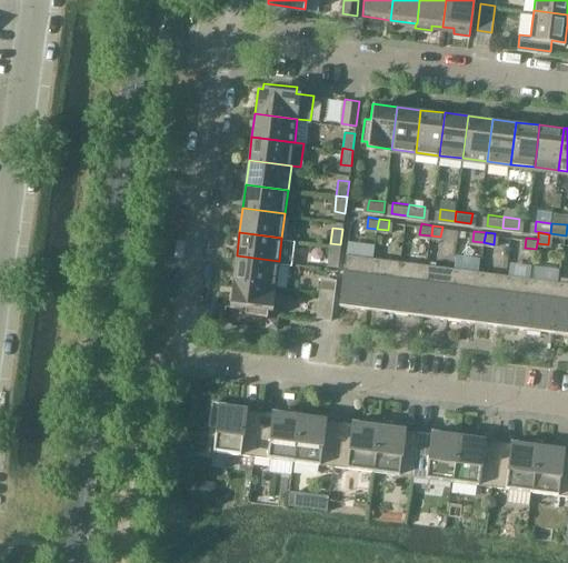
[(339,261),(340,244),(330,243),(328,259),(339,261)]
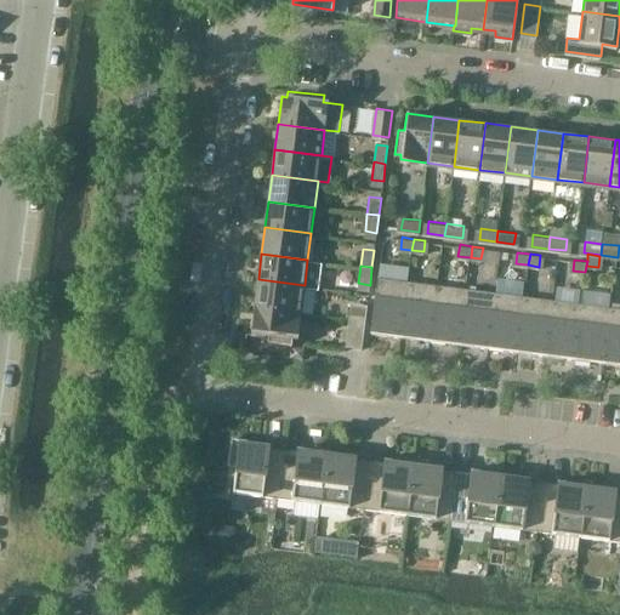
[(379,275),(371,331),(400,335),(408,279),(379,275)]
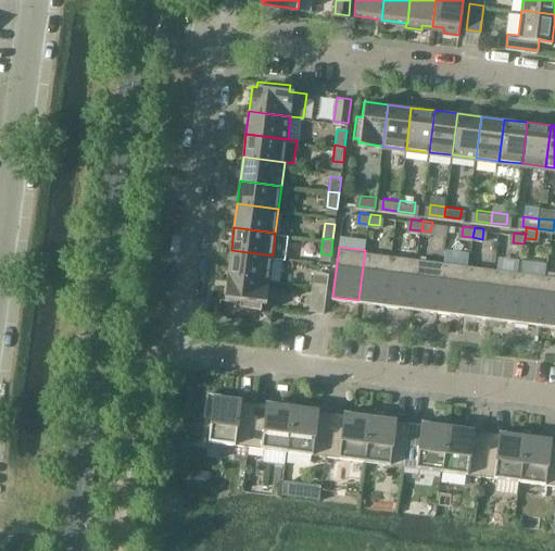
[(231,250),(228,274),(269,278),(273,255),(231,250)]
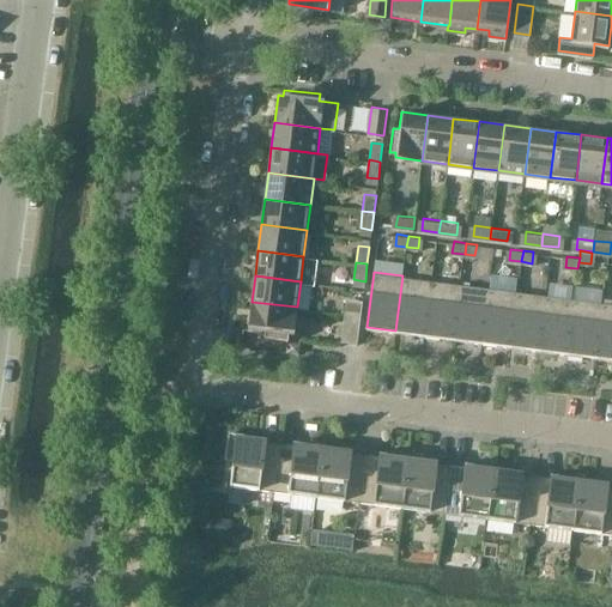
[(395,331),(425,334),(431,280),(403,275),(395,331)]
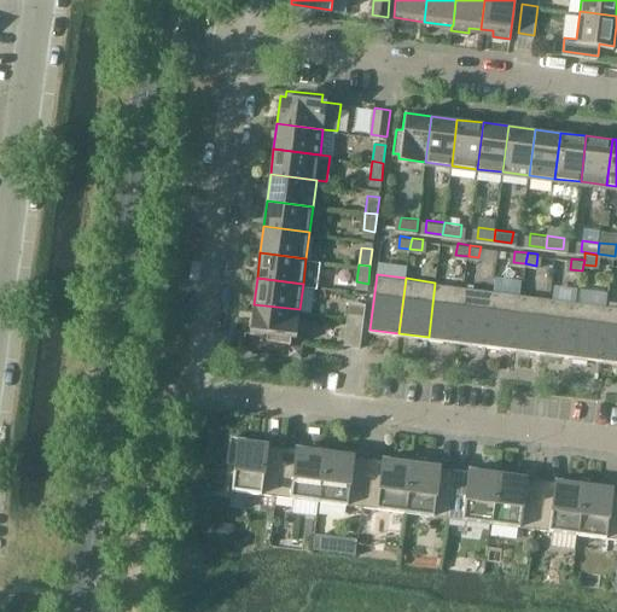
[(464,286),(435,283),(429,337),(458,341),(464,286)]
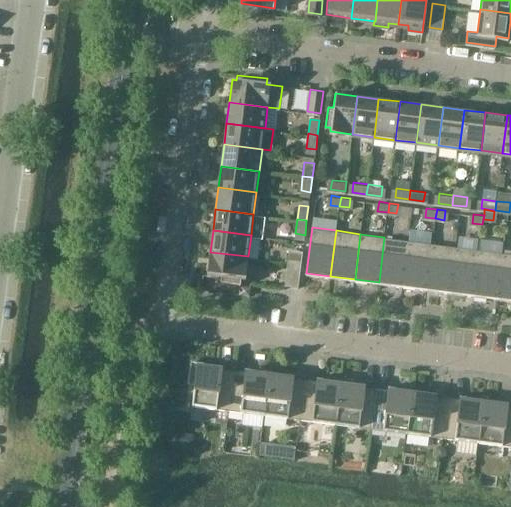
[(408,240),(384,237),(379,282),(403,285),(408,240)]
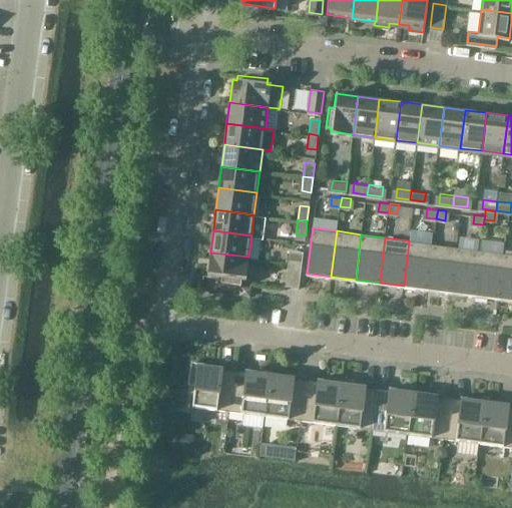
[(404,286),(427,289),(433,243),(409,240),(404,286)]
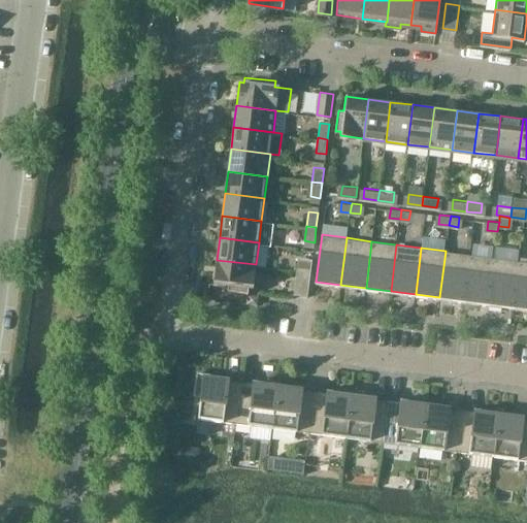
[(470,254),(446,251),(439,297),(464,300),(470,254)]
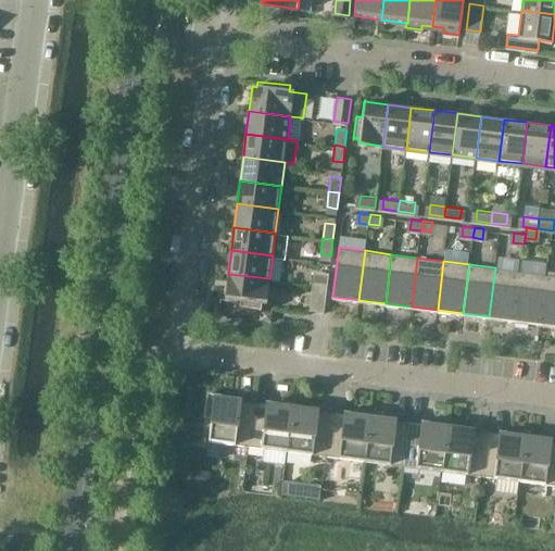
[(521,271),(495,267),(489,316),(515,320),(521,271)]
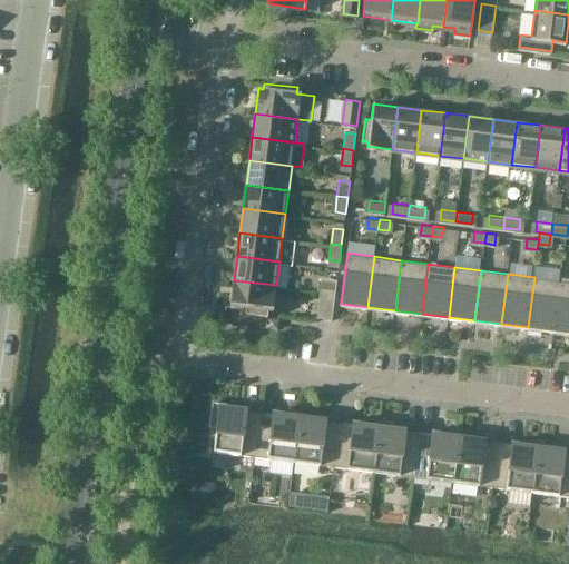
[(560,280),(535,277),(528,327),(553,330),(560,280)]
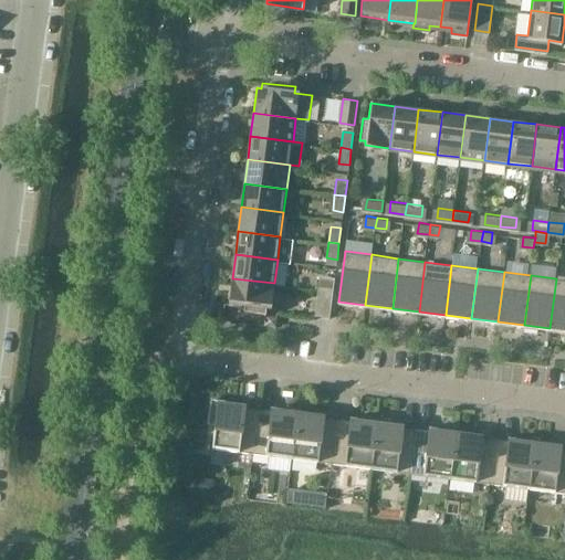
[(320,277),(318,288),(333,291),(334,280),(320,277)]
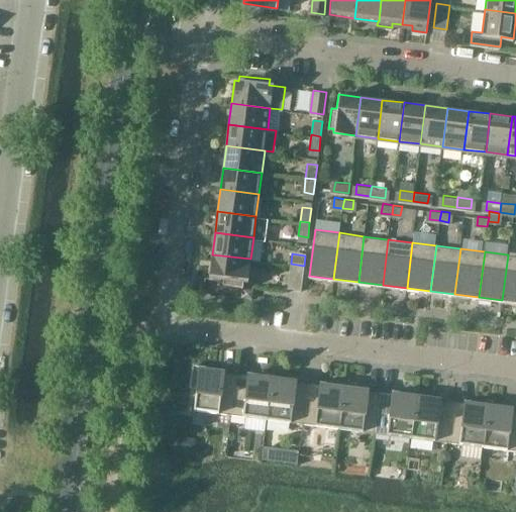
[(247,282),(250,259),(212,254),(209,277),(223,279),(223,284),(242,286),(243,281),(247,282)]
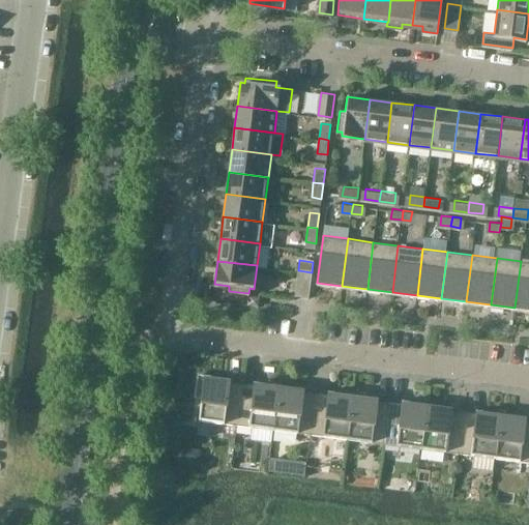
[(515,308),(528,310),(528,261),(521,261),(515,308)]
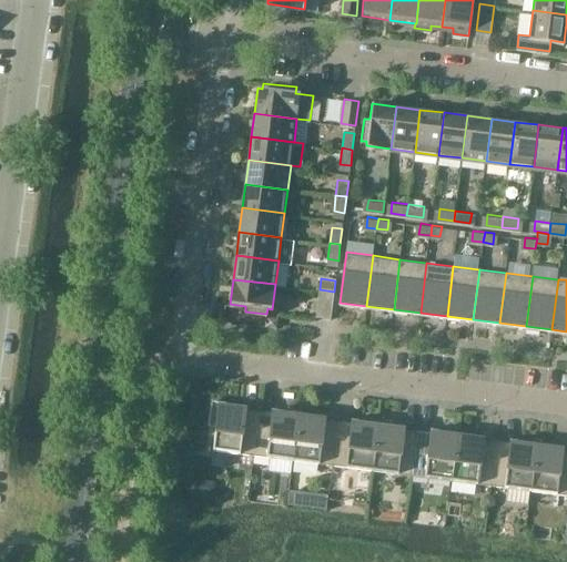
[(331,317),(334,292),(320,289),(316,315),(331,317)]
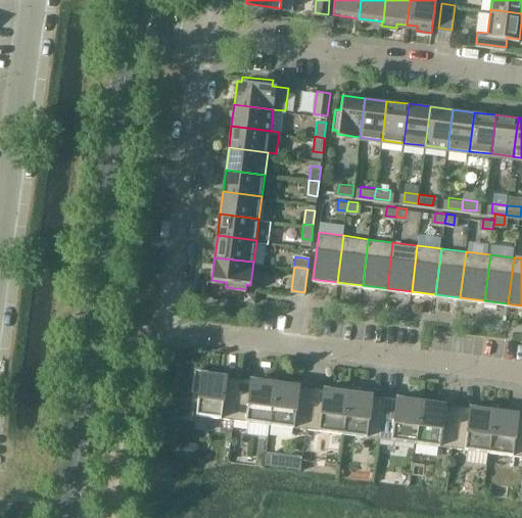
[(196,413),(233,418),(239,377),(218,374),(218,370),(194,367),(192,389),(199,390),(196,413)]
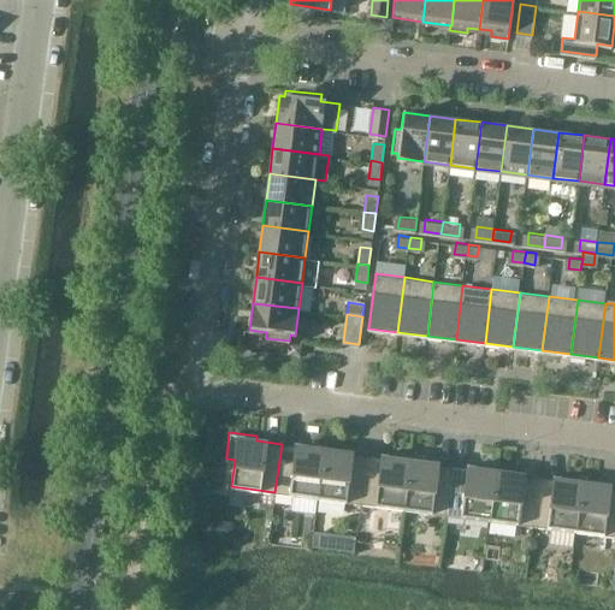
[(275,492),(318,497),(325,445),(307,443),(307,446),(282,444),(275,492)]
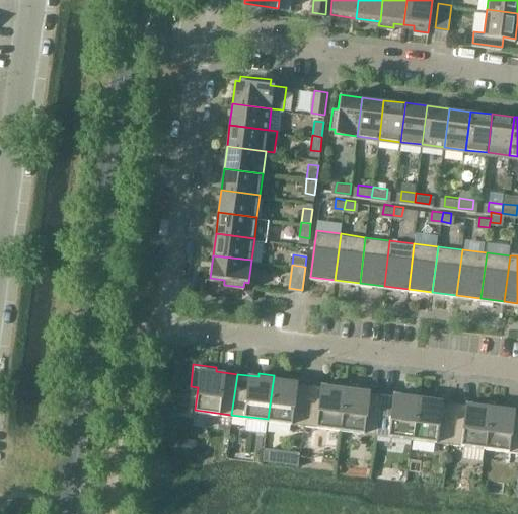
[(288,377),(274,375),(268,419),(304,424),(309,383),(288,380),(288,377)]
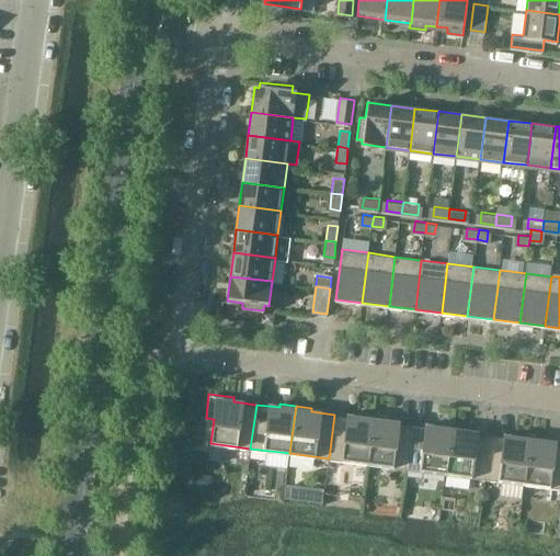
[(357,418),(334,415),(329,458),(368,463),(374,416),(358,413),(357,418)]
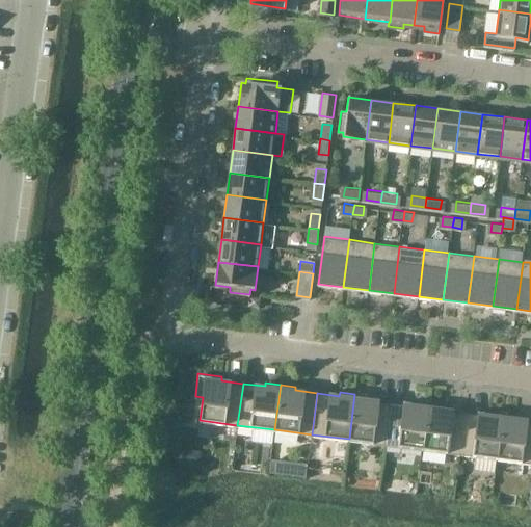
[(349,439),(387,444),(392,402),(369,399),(370,396),(354,394),(349,439)]
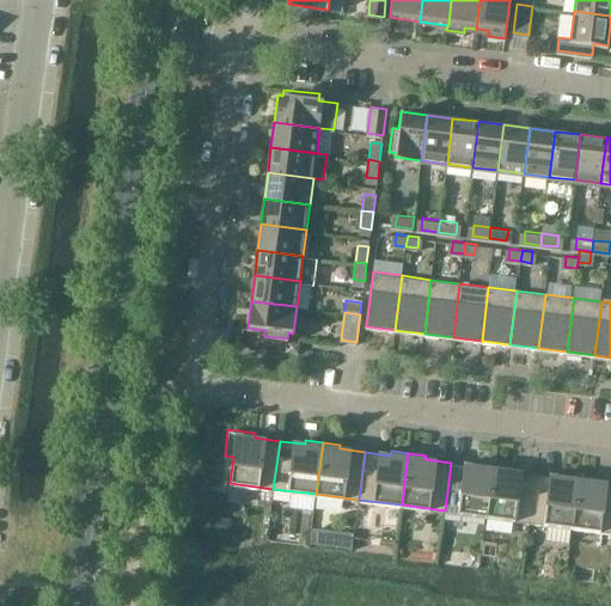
[(445,510),(487,516),(493,464),(476,461),(475,466),(451,463),(445,510)]
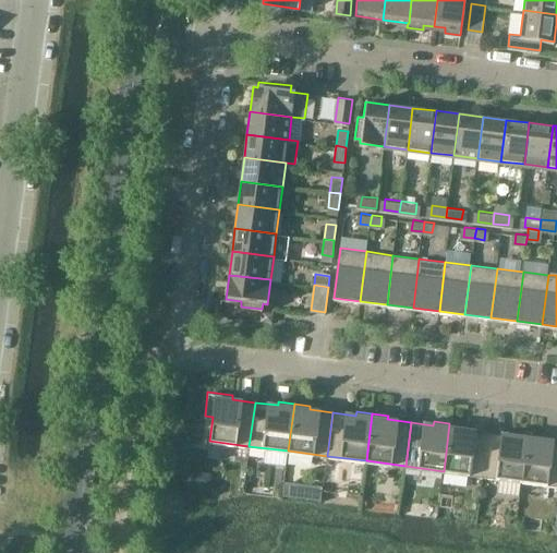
[(465,425),(449,423),(444,471),(483,476),(488,432),(465,429),(465,425)]
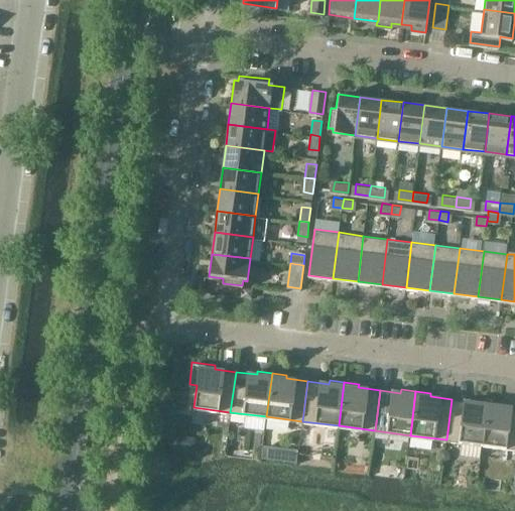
[(446,439),(482,444),(488,400),(473,398),(473,402),(452,399),(446,439)]
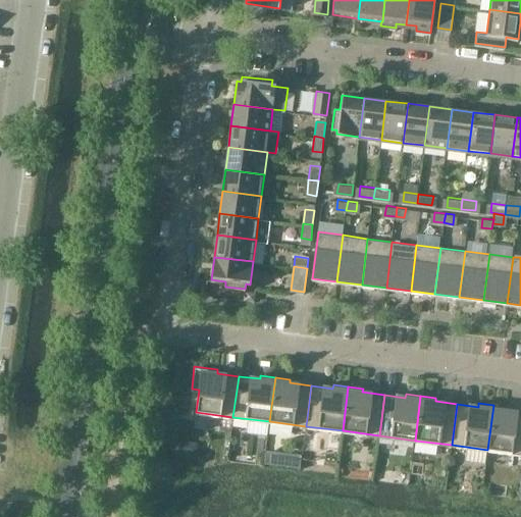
[(487,450),(520,453),(520,412),(508,410),(509,407),(493,405),(487,450)]
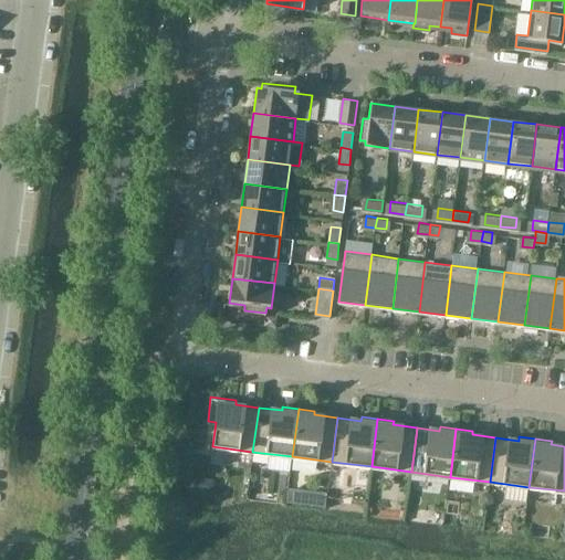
[(187,488),(199,489),(200,482),(195,474),(188,474),(187,488)]
